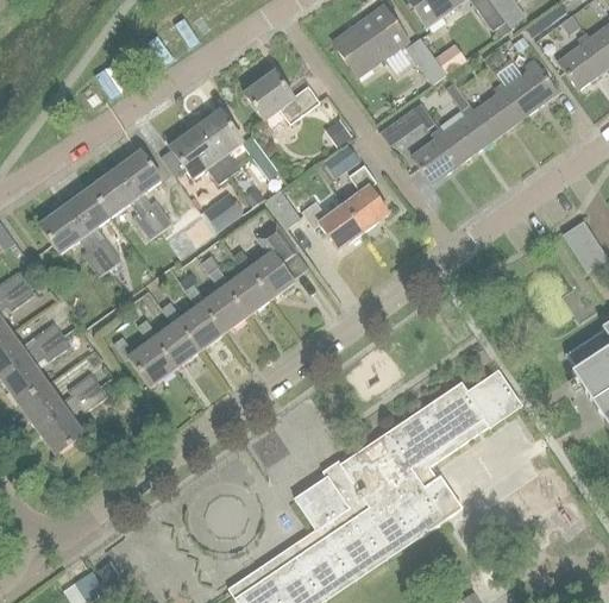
[(409,0),(427,25),(462,0),(409,0)]
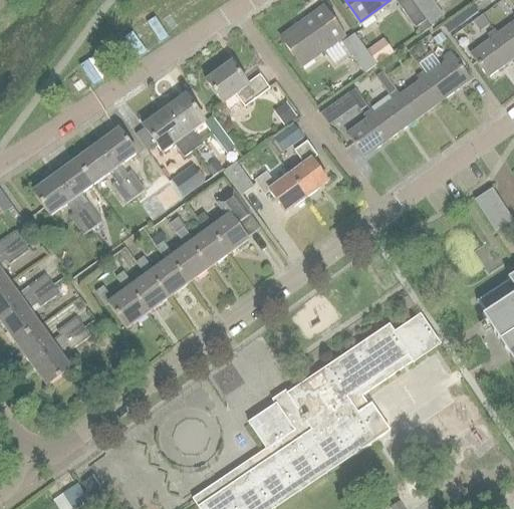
[(430,24),(426,17),(413,0),(399,0),(416,24),(420,30),(430,24)]
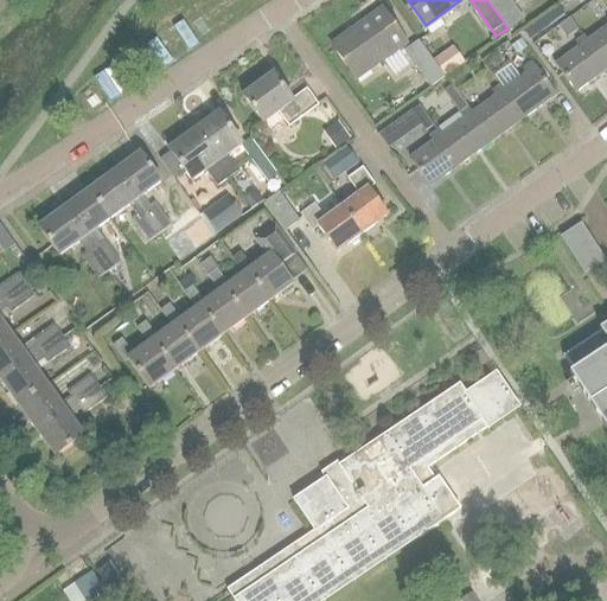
[(489,0),(508,26),(523,14),(512,0),(489,0)]
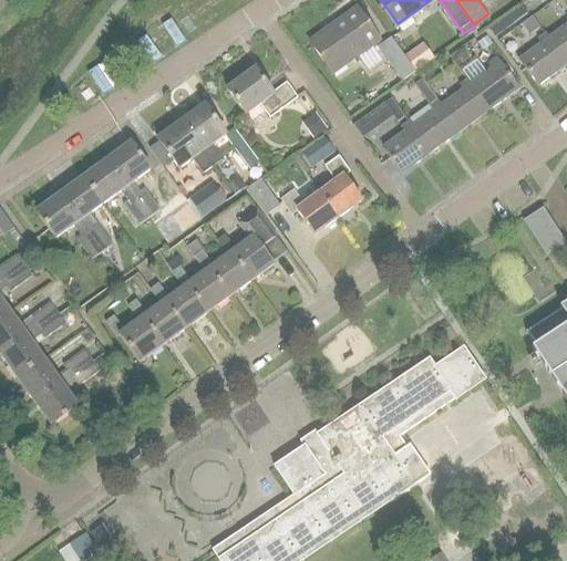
[(490,26),(495,33),(527,9),(522,2),(490,26)]
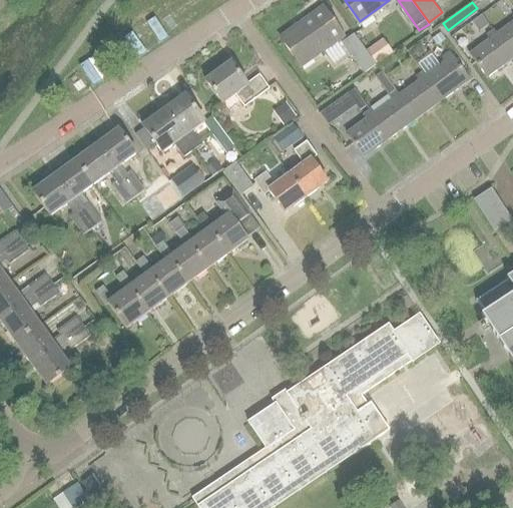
[(324,4),(320,6),(280,34),(300,63),(321,48),(343,33),(324,4)]
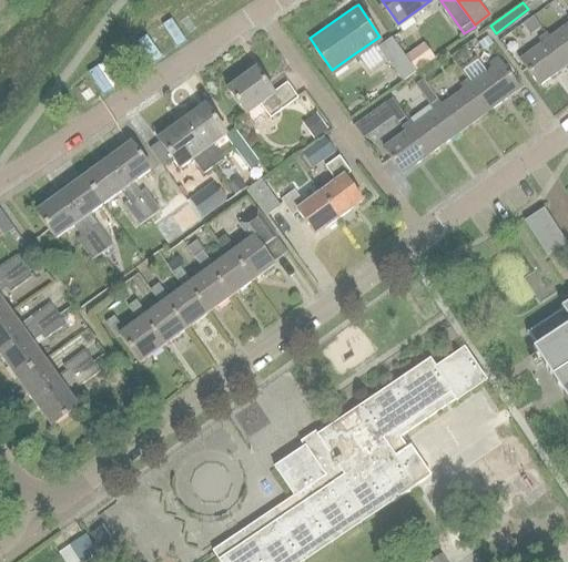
[(567,21),(550,36),(567,60),(567,16),(567,17),(567,21)]
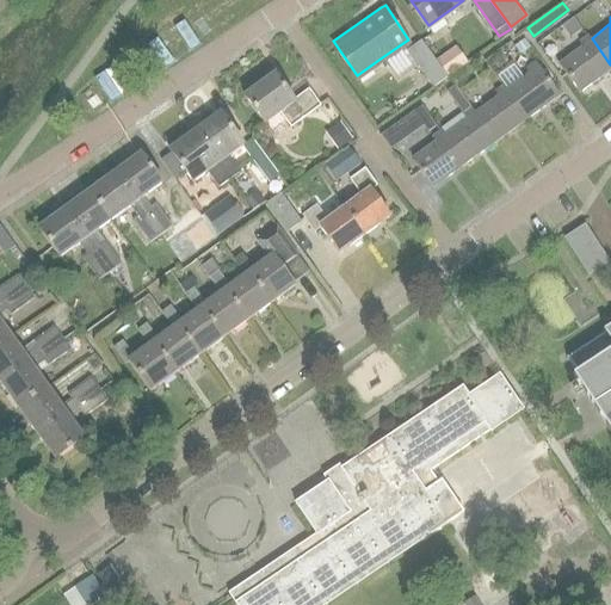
[(525,34),(514,41),(520,49),(530,42),(525,34)]
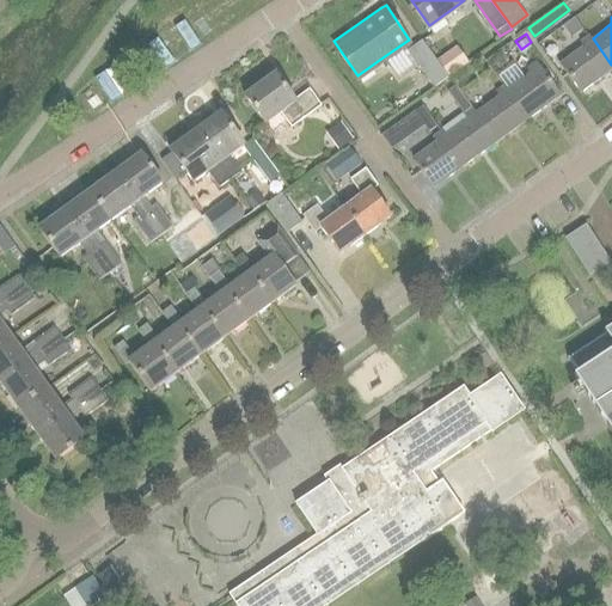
[(611,67),(611,65),(593,38),(589,34),(581,40),(585,44),(561,61),(581,90),(611,67)]
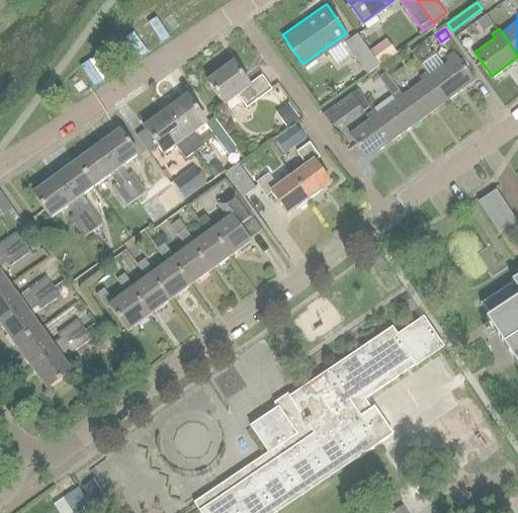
[(367,70),(378,63),(373,55),(357,30),(345,38),(367,70)]
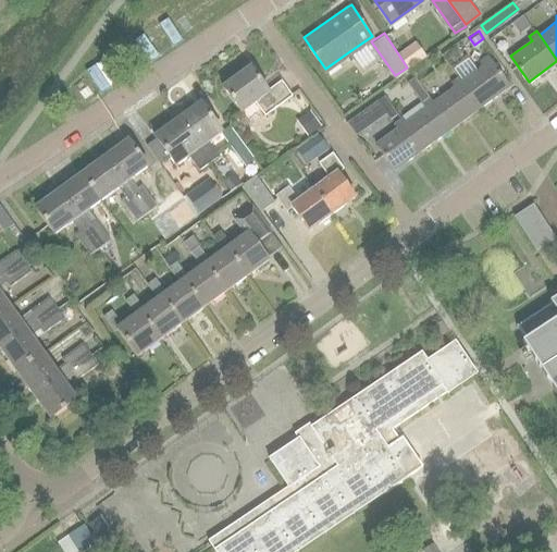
[(426,53),(421,46),(401,59),(407,68),(426,53)]
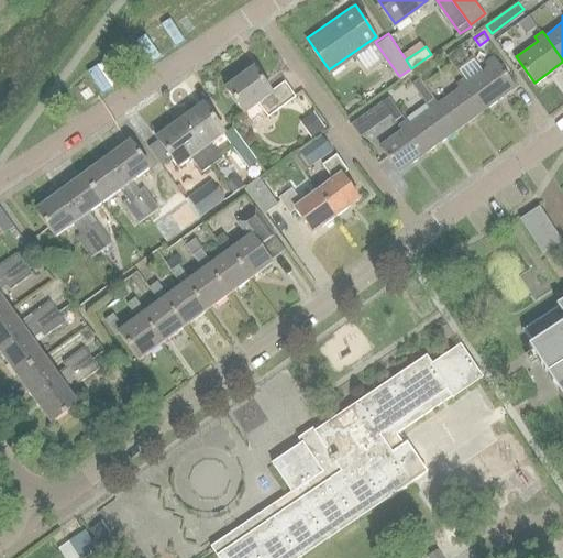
[(464,76),(486,106),(515,85),(497,59),(496,61),(493,55),(486,59),(489,65),(468,79),(465,75),(464,76)]
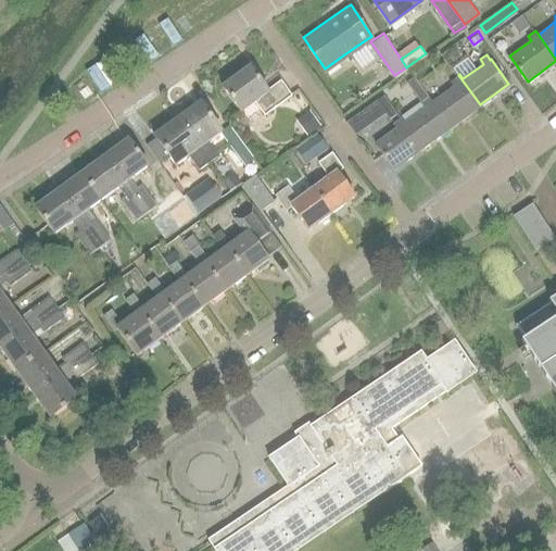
[(268,88),(250,64),(223,84),(241,109),(256,98),(265,110),(290,91),(280,79),(268,88)]
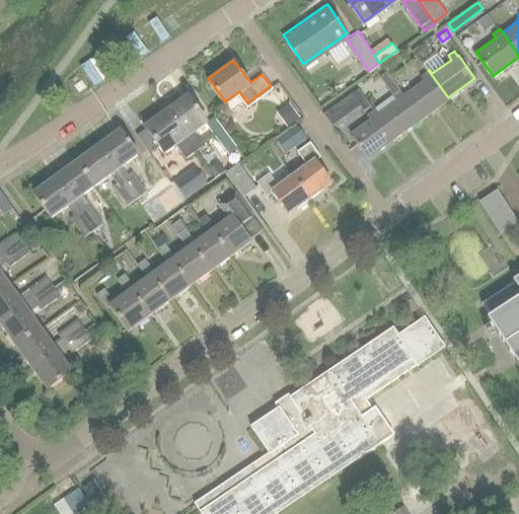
[(448,97),(428,70),(422,74),(425,78),(404,92),(421,117),(448,97)]
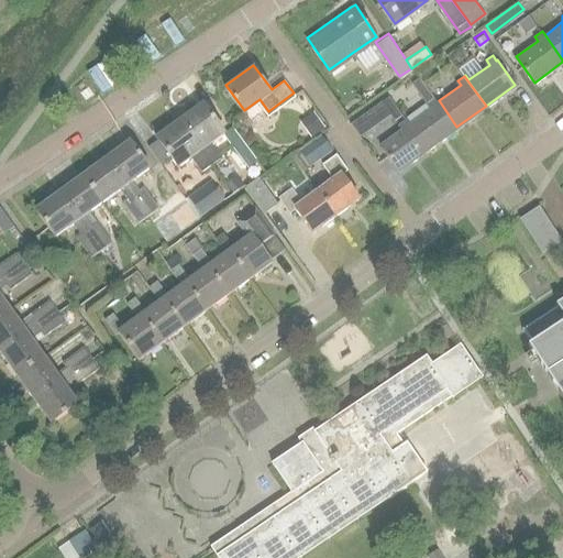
[(419,91),(426,100),(433,95),(427,86),(419,91)]
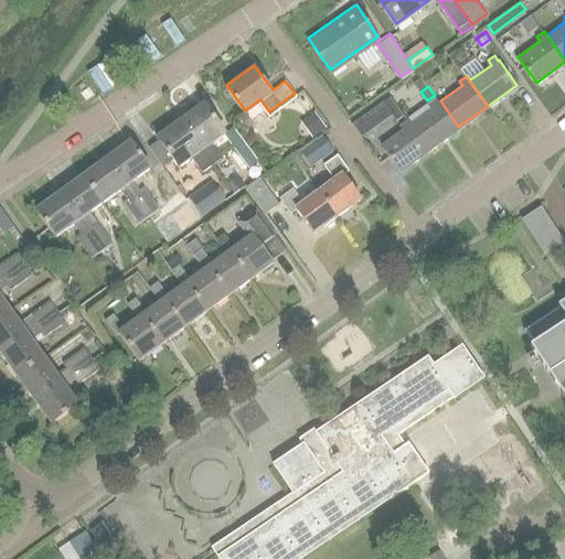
[(381,100),(394,118),(403,111),(390,93),(381,100)]
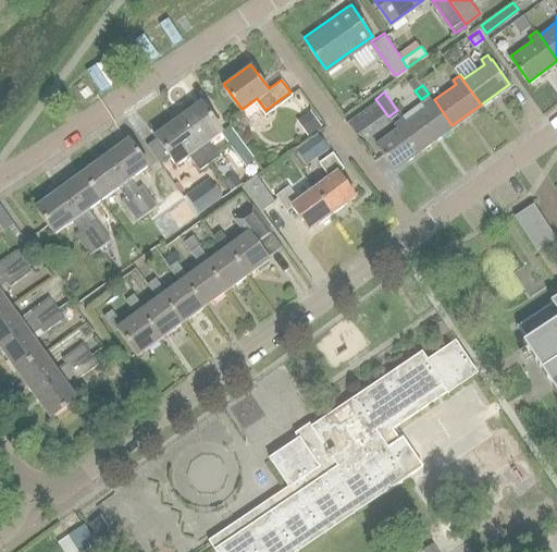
[(405,119),(423,145),(452,125),(434,99),(431,95),(424,99),(426,103),(405,119)]
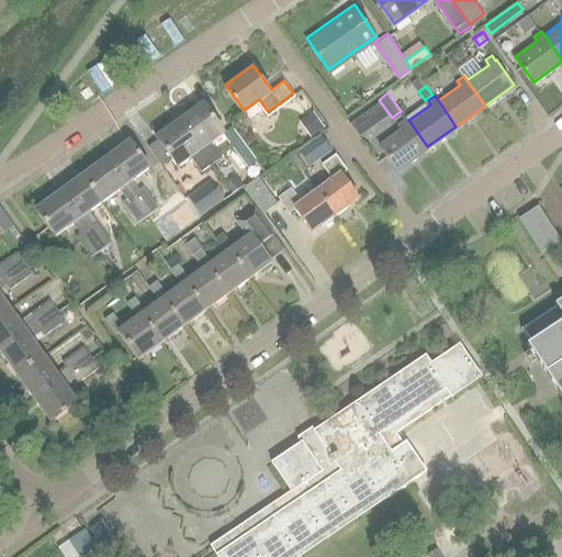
[(202,100),(179,117),(211,160),(221,154),(212,140),(224,131),(202,100)]
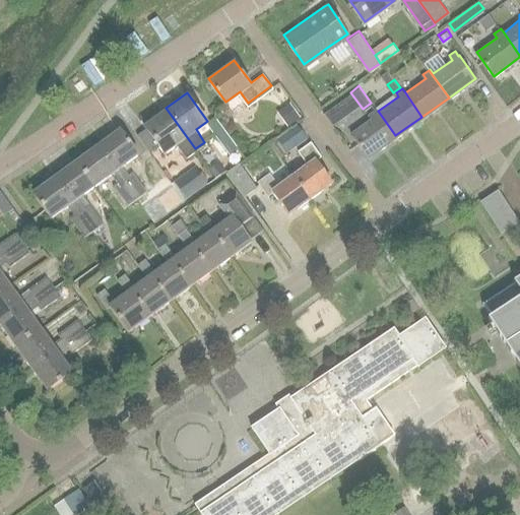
[(300,115),(288,100),(276,109),(286,124),(300,115)]
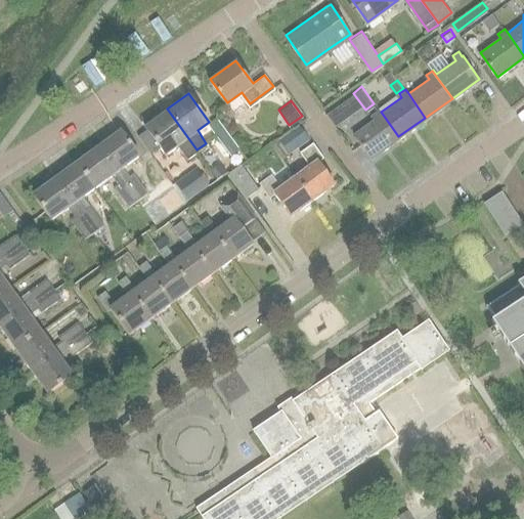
[(370,156),(398,136),(381,112),(378,107),(372,113),(375,117),(354,131),(370,156)]
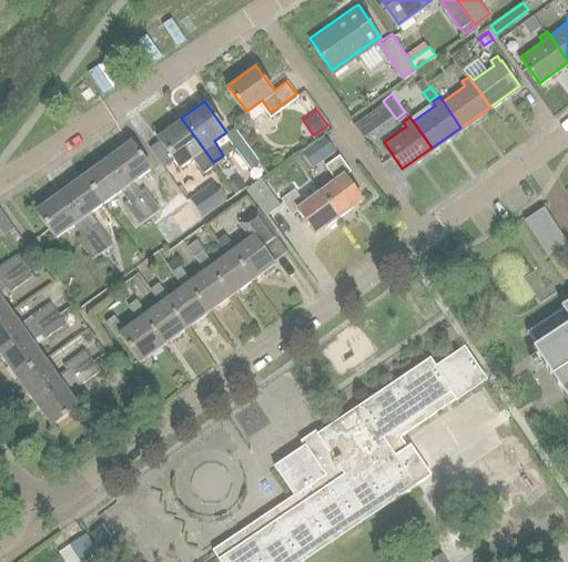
[(213,162),(181,118),(158,134),(181,165),(194,155),(204,169),(213,162)]
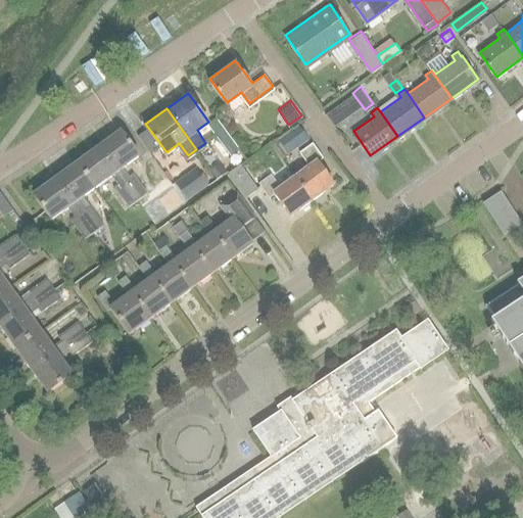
[(331,108),(326,111),(325,112),(333,124),(339,120),(331,108)]
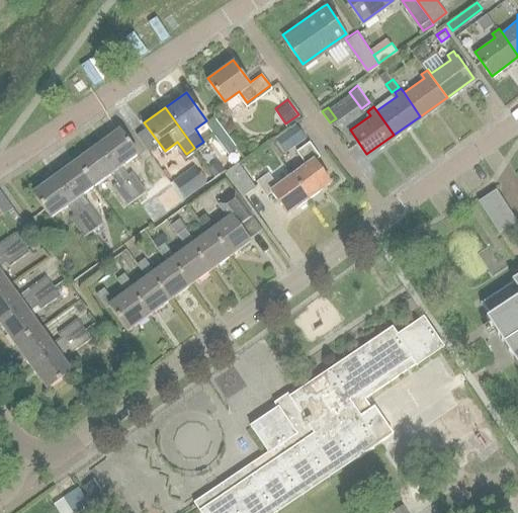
[(219,118),(209,125),(228,150),(237,144),(219,118)]
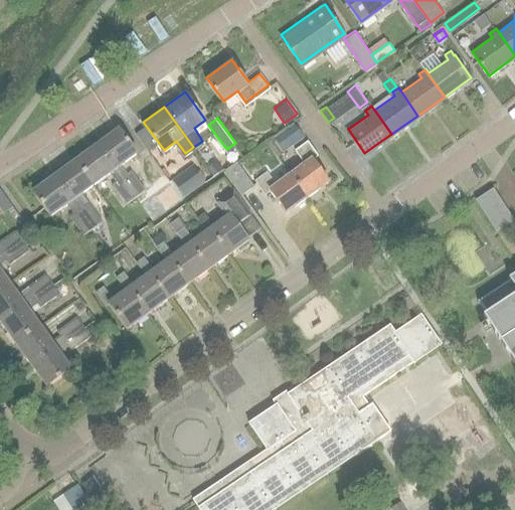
[(276,134),(285,146),(304,133),(295,121),(276,134)]
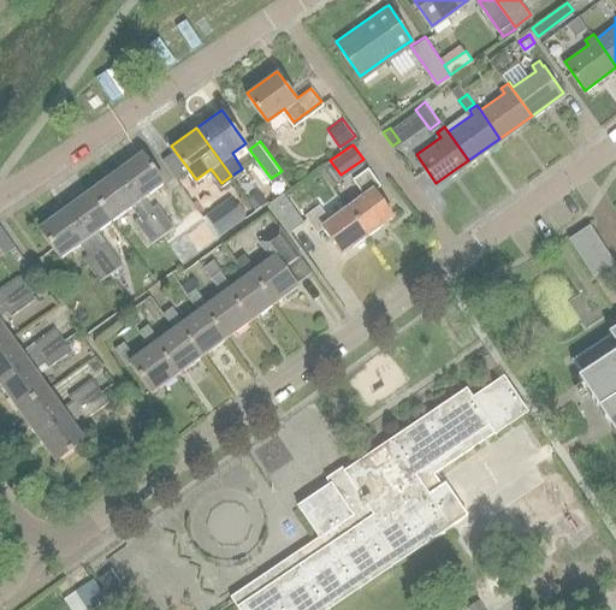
[(143,150),(117,170),(138,199),(164,179),(143,150)]
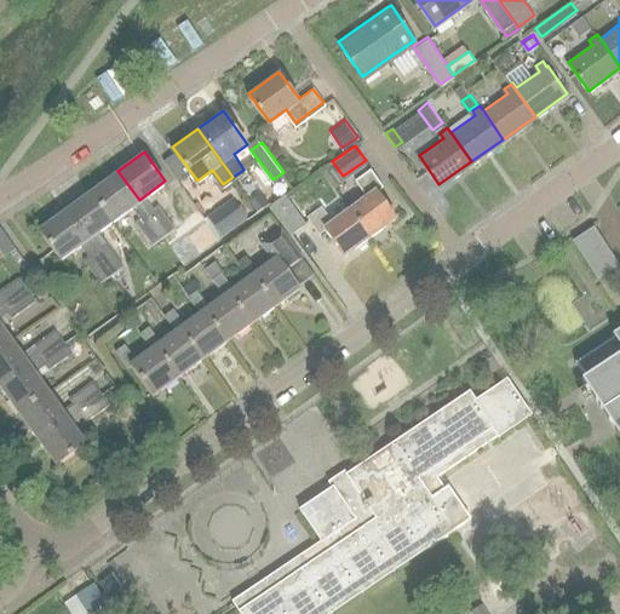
[(367,193),(350,205),(369,233),(396,214),(377,188),(382,184),(371,168),(356,178),(367,193)]
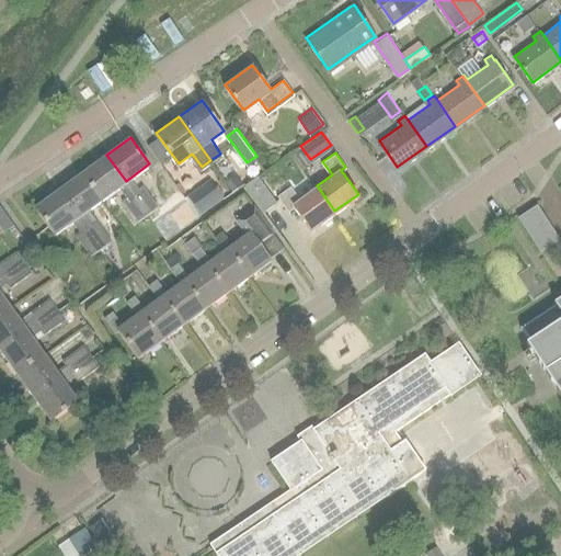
[(106,155),(82,172),(102,199),(126,181),(106,155)]
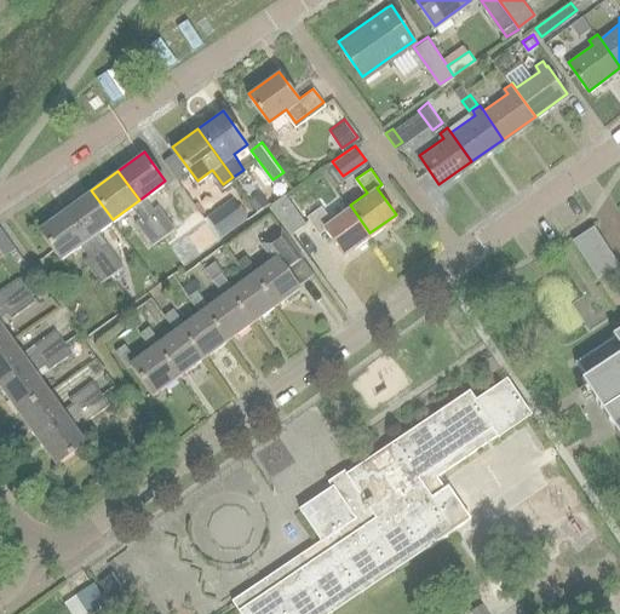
[(260,189),(247,199),(257,211),(269,201),(270,201),(260,189)]
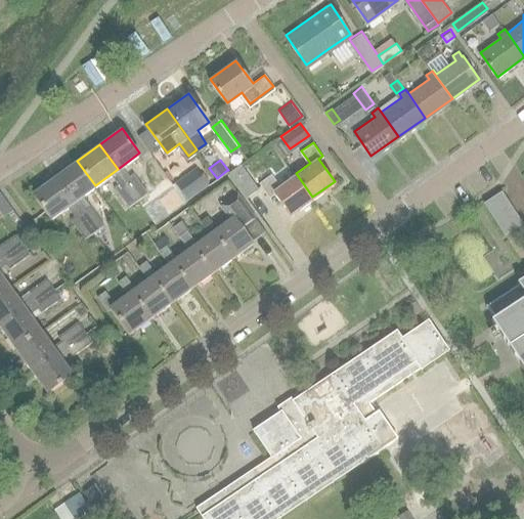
[(74,201),(95,185),(77,161),(55,176),(74,201)]
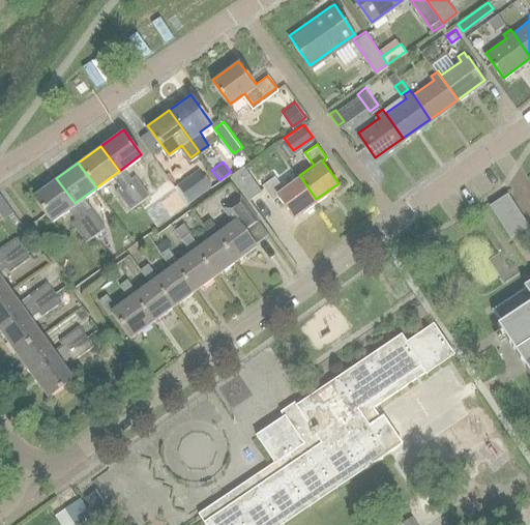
[(244,164),(232,172),(249,197),(261,188),(244,164)]
